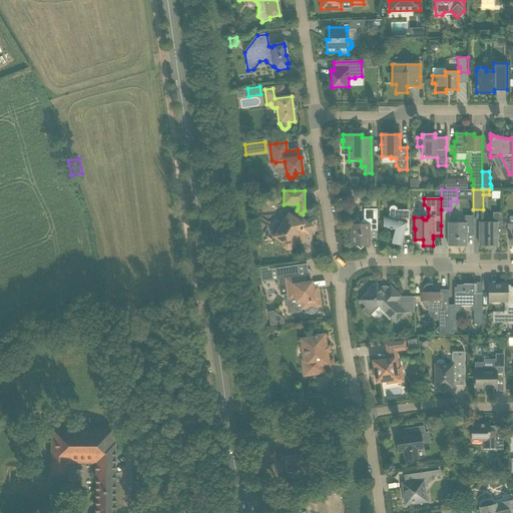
[(409,209),(397,209),(397,208),(396,207),(395,206),(394,205),(393,205),(392,205),(391,206),(390,207),(389,208),(389,209),(389,211),(390,212),(388,217),(383,216),(383,228),(392,228),(394,232),(393,236),(391,239),(392,241),(391,243),(393,243),(393,245),(398,245),(401,245),(403,240),(403,236),(409,236),(409,209)]
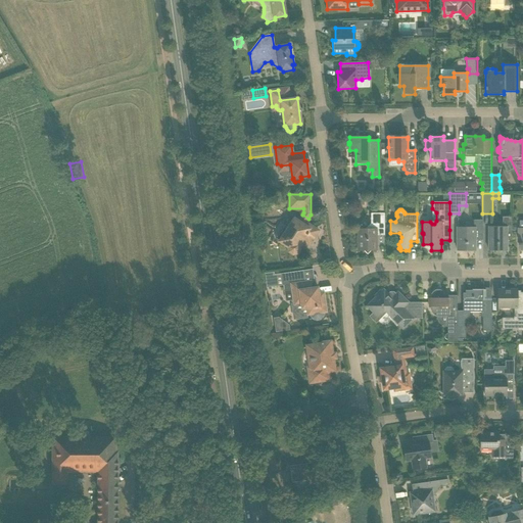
[(358,229),(358,235),(357,237),(357,243),(358,245),(358,251),(364,251),(367,254),(371,251),(376,251),(376,235),(384,235),(384,214),(371,214),(371,224),(365,229),(358,229)]
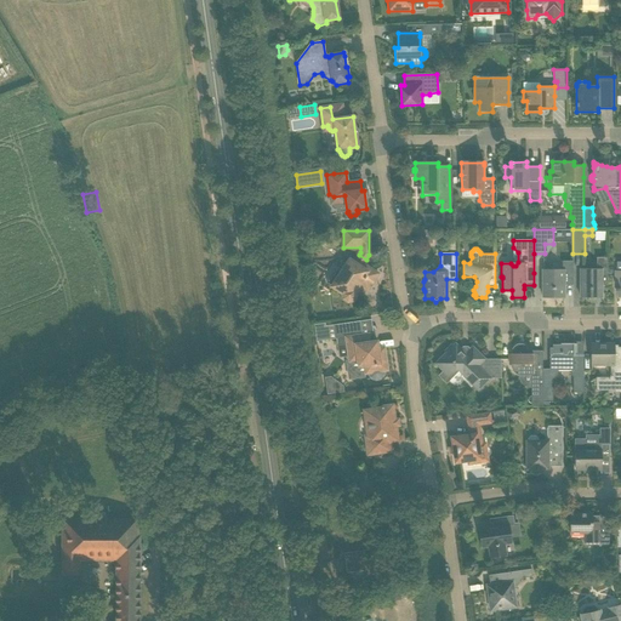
[(607,285),(607,273),(607,257),(597,257),(597,269),(580,269),(580,297),(602,297),(602,285),(607,285)]
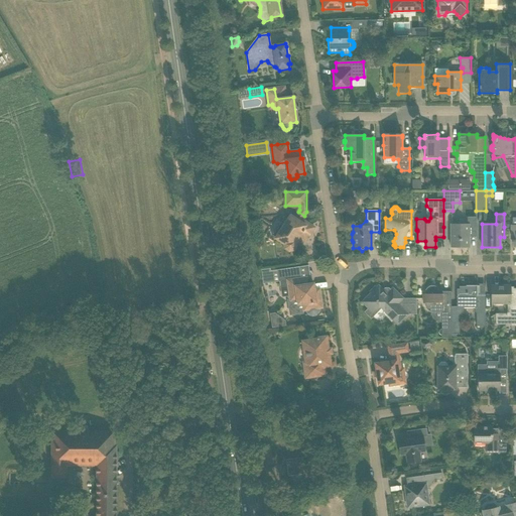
[(298,222),(293,219),(290,216),(283,227),(276,239),(275,239),(284,244),(285,249),(288,251),(293,250),(295,247),(294,242),(298,237),(304,242),(313,228),(301,220),(300,219),(298,222)]
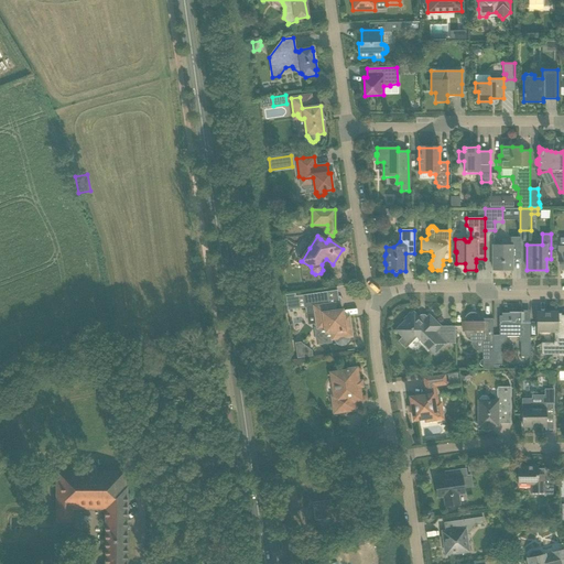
[(520,259),(520,248),(520,237),(510,237),(510,246),(492,246),(492,270),(498,270),(499,271),(500,272),(501,273),(503,273),(505,272),(507,271),(508,270),(512,270),(512,259),(520,259)]
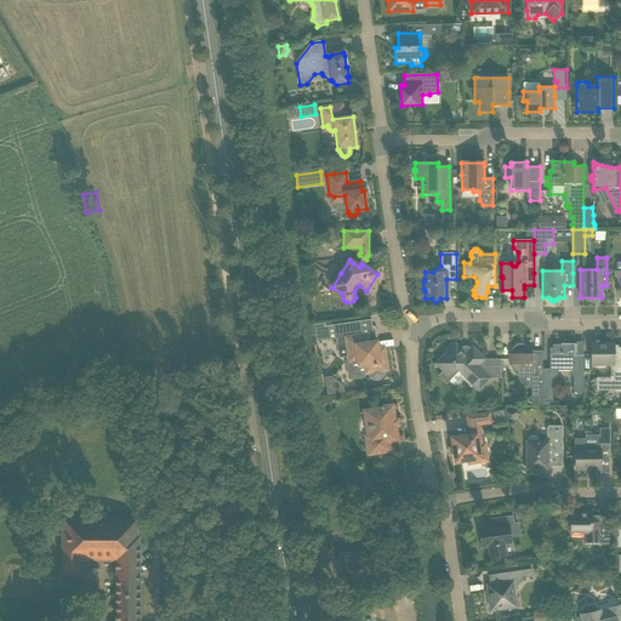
[(387,371),(383,348),(377,349),(377,342),(370,342),(369,335),(363,335),(360,322),(348,323),(334,325),(336,339),(337,346),(347,345),(348,355),(349,364),(347,364),(348,379),(364,377),(364,375),(370,375),(371,376),(371,377),(372,379),(374,379),(377,380),(379,379),(380,379),(381,377),(382,377),(382,376),(383,375),(383,374),(383,371),(387,371)]
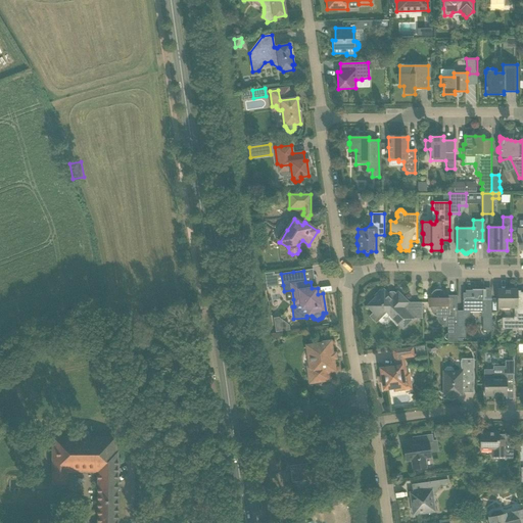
[(276,286),(275,275),(274,272),(265,274),(267,287),(276,286)]
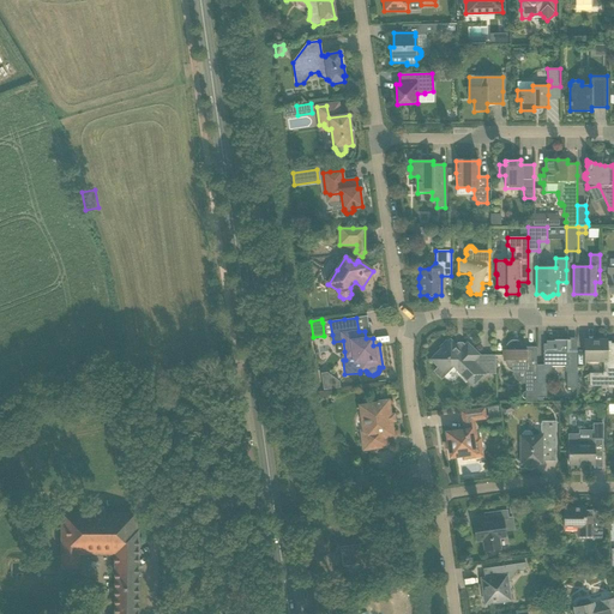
[(577,389),(577,363),(577,351),(567,351),(567,339),(554,339),(554,342),(547,342),(547,344),(543,344),(543,373),(549,373),(552,371),(552,363),(553,362),(563,362),(565,363),(565,371),(567,373),(567,389),(577,389)]
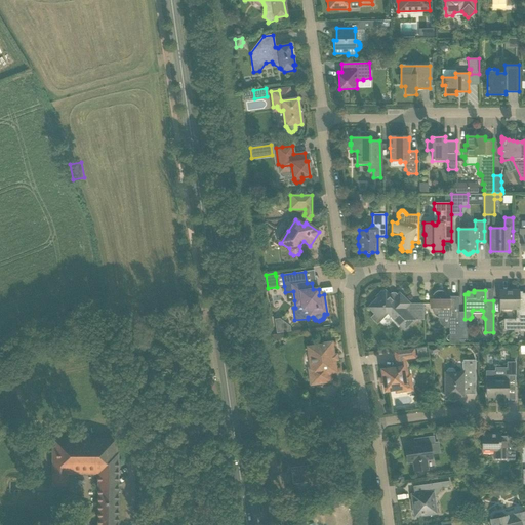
[(524,331),(524,293),(519,293),(519,290),(501,290),(501,293),(499,293),(499,304),(499,309),(518,309),(518,318),(516,318),(516,319),(503,319),(503,330),(524,330),(524,332),(524,331)]
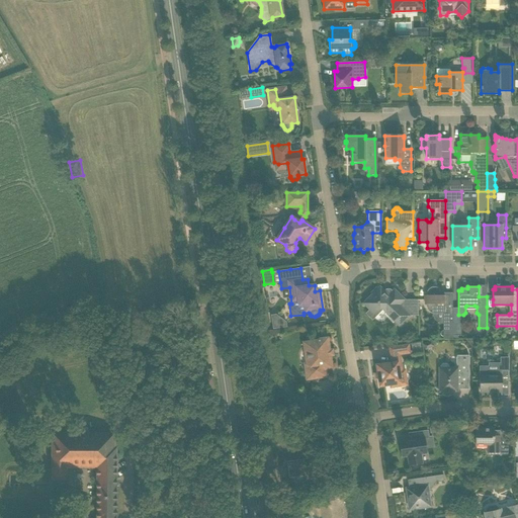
[(399,306),(404,299),(394,289),(391,293),(390,292),(386,292),(385,293),(379,287),(377,288),(376,287),(370,292),(372,294),(363,304),(370,310),(366,314),(372,319),(376,316),(375,312),(374,310),(378,306),(399,326),(409,316),(399,306)]
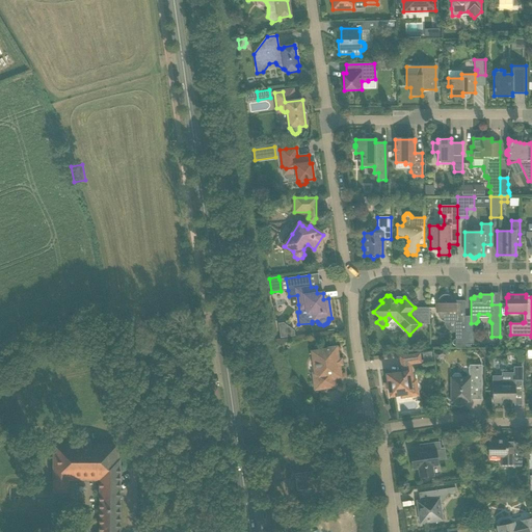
[(464,327),(464,316),(464,300),(455,300),(455,303),(453,303),(453,301),(452,300),(452,298),(451,297),(449,296),(448,295),(446,295),(445,295),(443,295),(442,296),(440,297),(439,298),(439,300),(437,302),(437,303),(435,303),(435,313),(437,313),(437,314),(439,317),(440,319),(442,321),(444,322),(445,323),(445,324),(445,326),(446,327),(447,328),(448,329),(450,330),(451,331),(452,331),(453,333),(455,333),(455,340),(454,340),(453,340),(453,341),(452,342),(452,343),(452,344),(453,344),(453,345),(454,345),(455,345),(455,348),(464,348),(464,345),(464,327)]
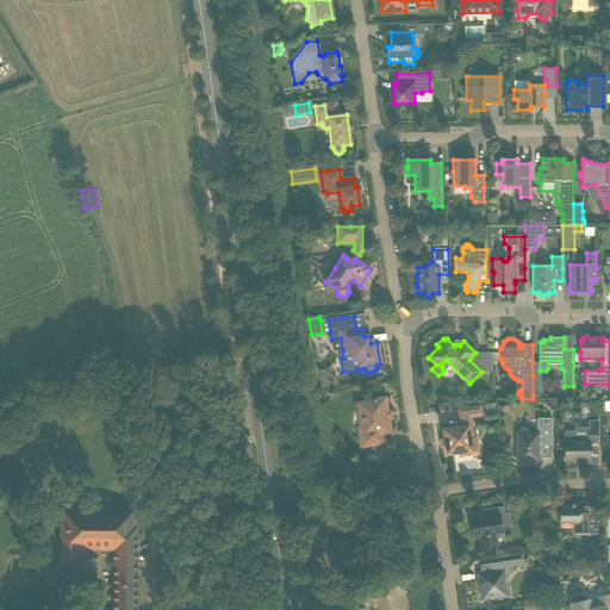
[(543,396),(543,375),(533,375),(533,396),(543,396)]
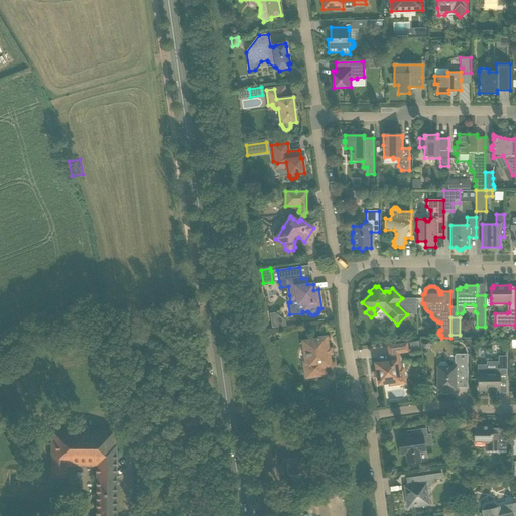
[(329,360),(326,344),(327,344),(326,337),(318,338),(317,337),(316,337),(316,339),(302,342),(303,349),(307,349),(308,362),(307,362),(309,371),(304,372),(305,378),(315,377),(326,375),(325,367),(331,366),(330,359),(329,360)]
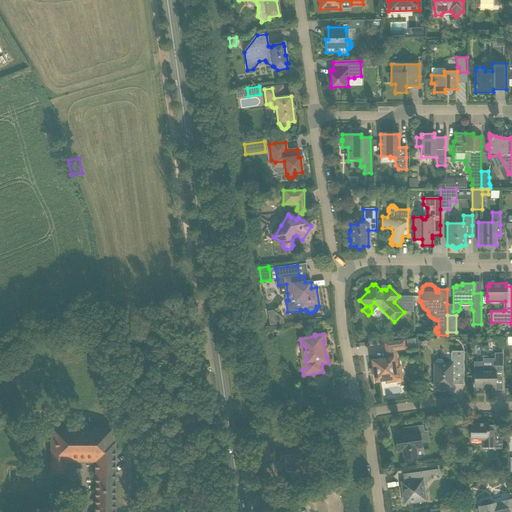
[(420,346),(429,342),(426,336),(418,340),(420,346)]
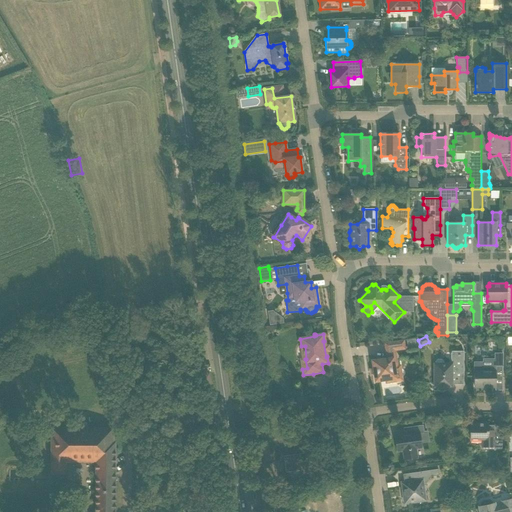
[(406,340),(407,348),(416,347),(415,339),(406,340)]
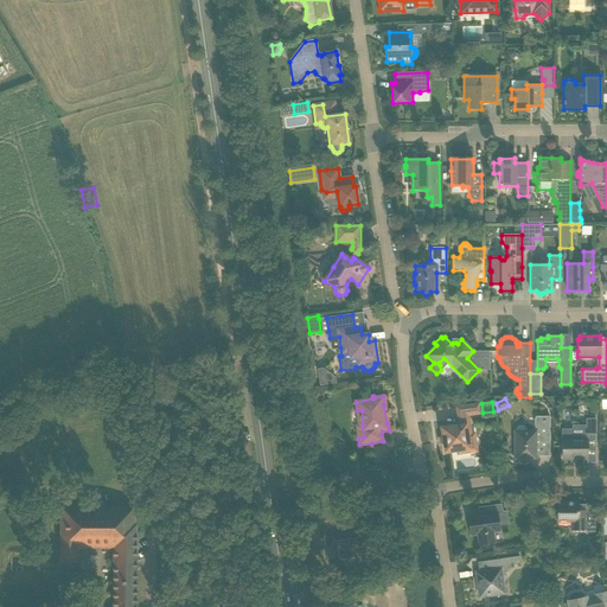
[(471,435),(470,423),(468,415),(480,413),(479,404),(457,408),(458,416),(459,426),(441,428),(445,453),(457,451),(458,454),(470,453),(467,435),(471,435)]
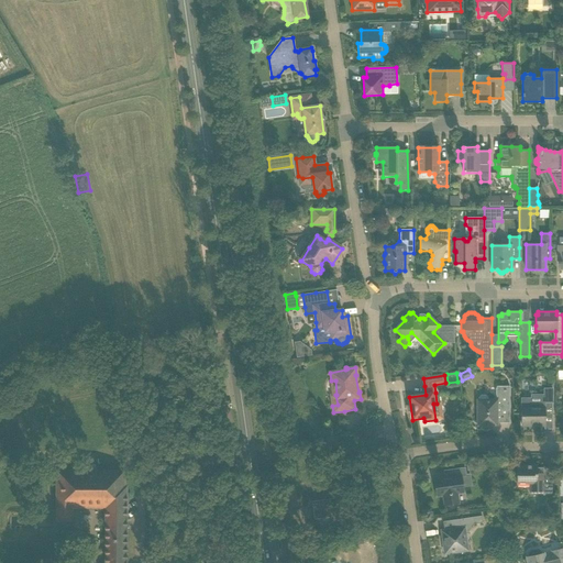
[(496,400),(487,400),(487,397),(485,394),(481,394),(478,397),(478,400),(477,400),(477,426),(497,426),(497,422),(509,422),(509,386),(496,386),(496,400)]
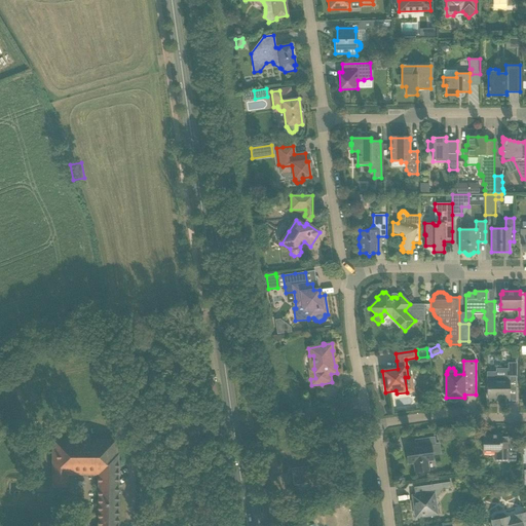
[(516,389),(516,379),(516,373),(509,373),(509,380),(487,380),(487,387),(487,398),(509,398),(509,389),(516,389)]
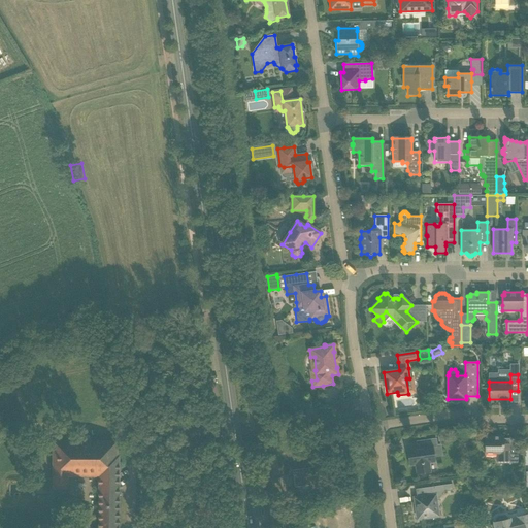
[(286,426),(288,440),(296,438),(294,425),(286,426)]
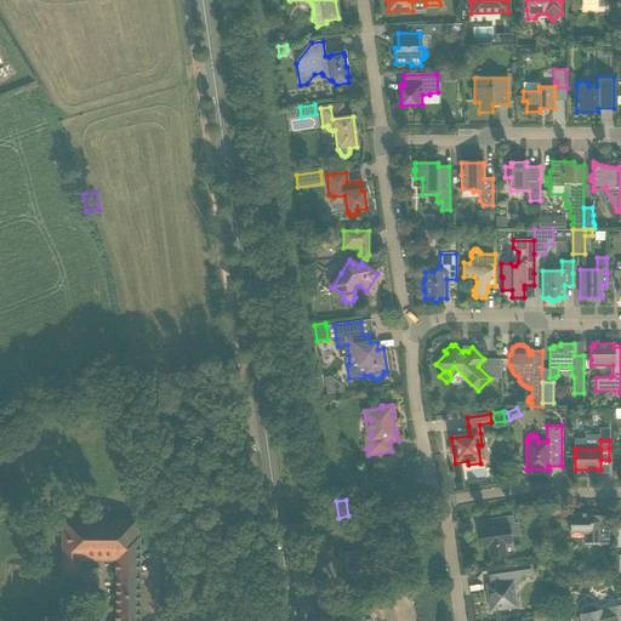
[(570,525),(570,534),(585,534),(585,542),(599,542),(600,545),(609,545),(609,542),(609,539),(609,527),(599,527),(599,523),(599,518),(592,518),(592,513),(570,513),(570,525)]
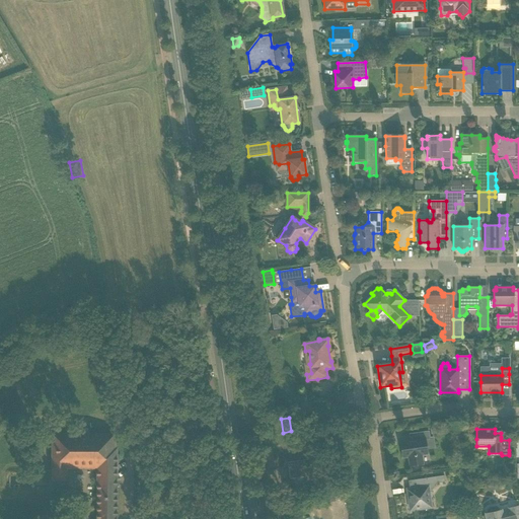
[(433,438),(429,439),(428,432),(414,434),(415,441),(399,443),(402,458),(409,457),(410,466),(423,464),(422,455),(428,454),(427,450),(434,448),(433,438)]
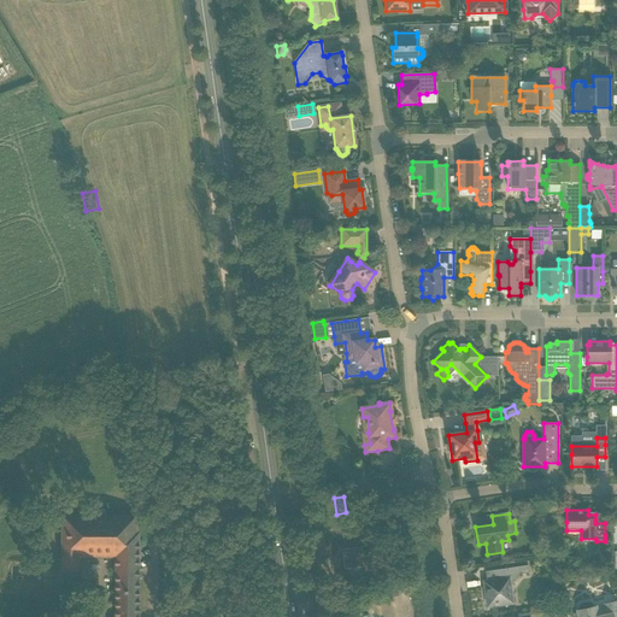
[(78,557),(116,557),(115,616),(137,616),(139,534),(136,534),(136,516),(62,516),(62,571),(78,571),(78,557)]
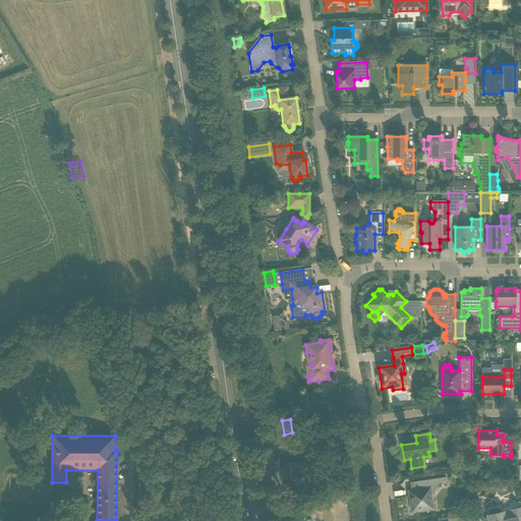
[(288,464),(289,467),(291,481),(312,477),(310,461),(288,464)]
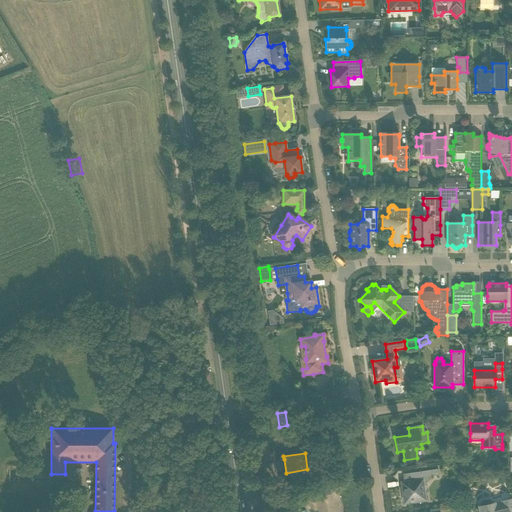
[(438,469),(412,473),(403,474),(404,482),(401,483),(404,504),(425,501),(423,487),(431,477),(439,475),(438,469)]
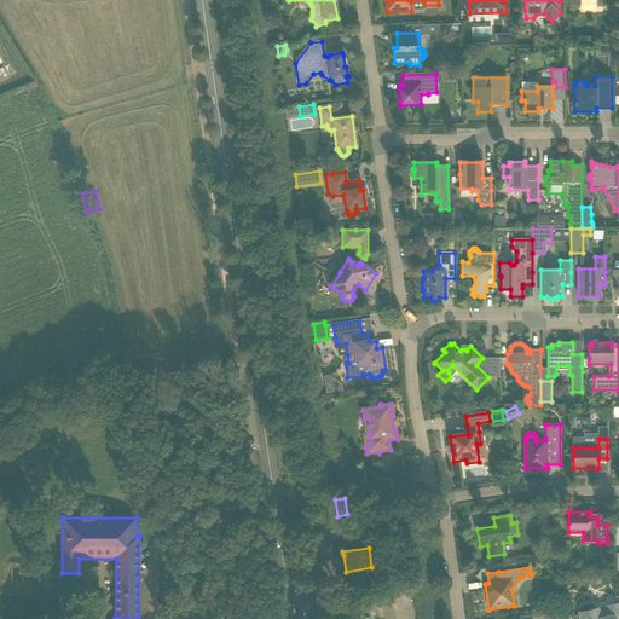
[(406,597),(403,568),(383,571),(388,600),(406,597)]
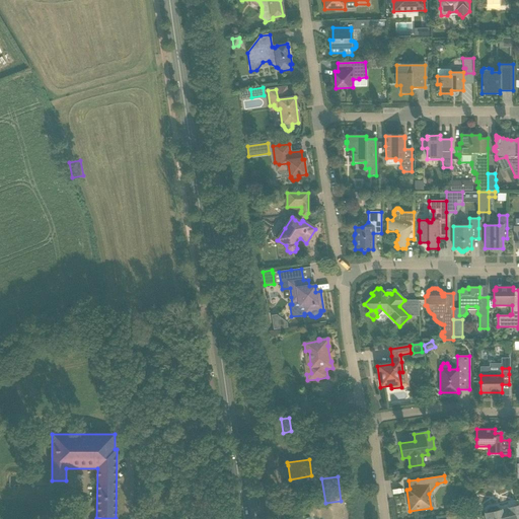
[(518,518),(518,507),(518,506),(508,509),(509,511),(502,513),(501,510),(486,514),(486,515),(484,517),(484,518),(483,518),(518,518)]
